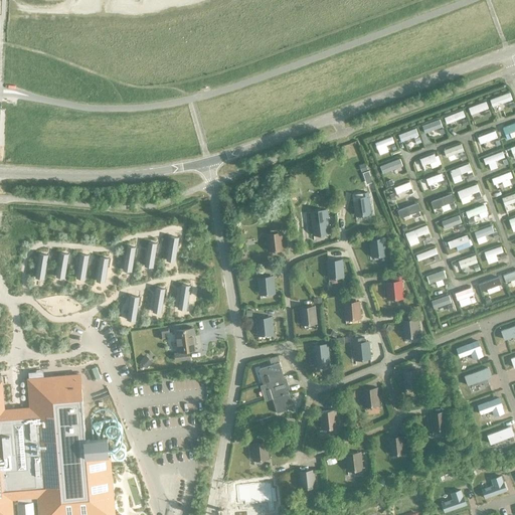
[(512,99),(509,92),(490,98),(493,106),(512,99)]
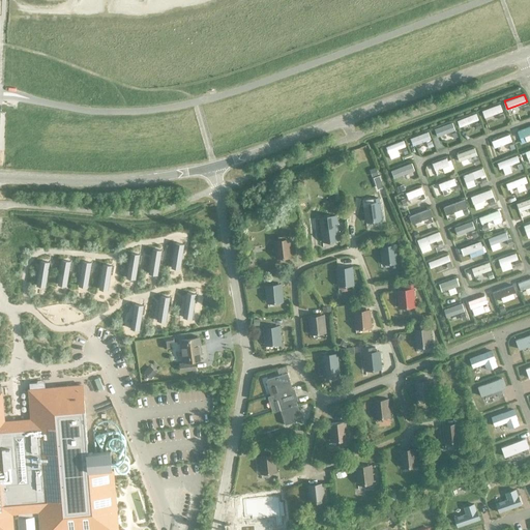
[(502,111),(499,104),(481,110),(483,117),(502,111)]
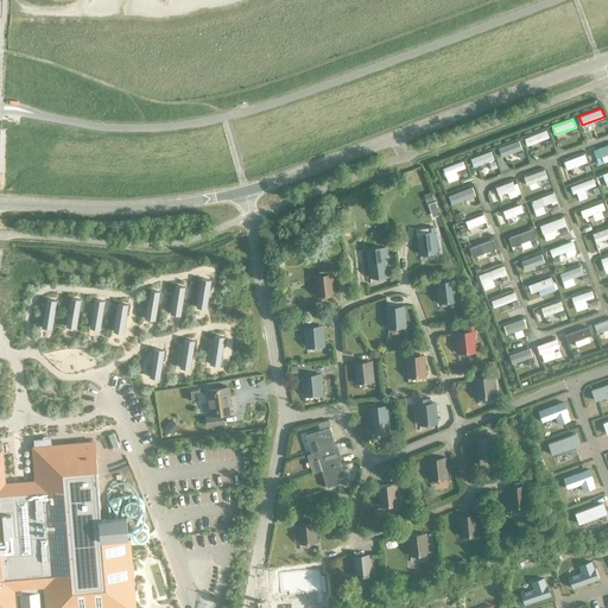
[(548,138),(545,130),(524,137),(527,145),(548,138)]
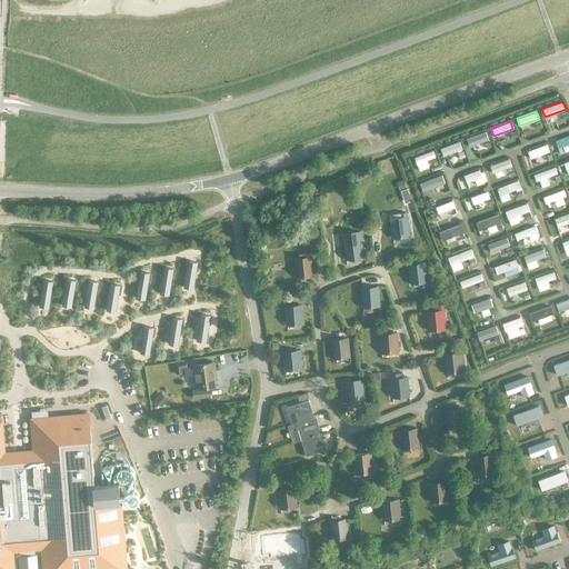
[(488,139),(485,130),(466,137),(469,146),(488,139)]
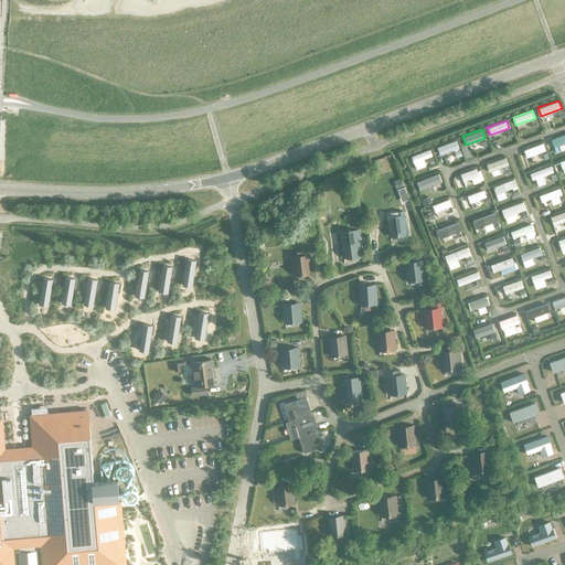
[(564,142),(564,134),(552,139),(554,147),(564,142)]
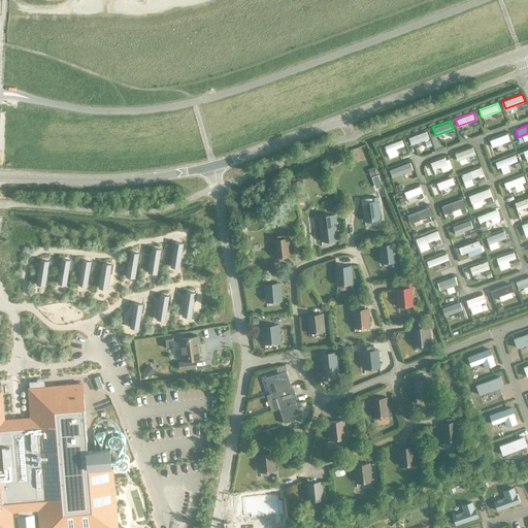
[(428,137),(425,131),(407,137),(410,144),(428,137)]
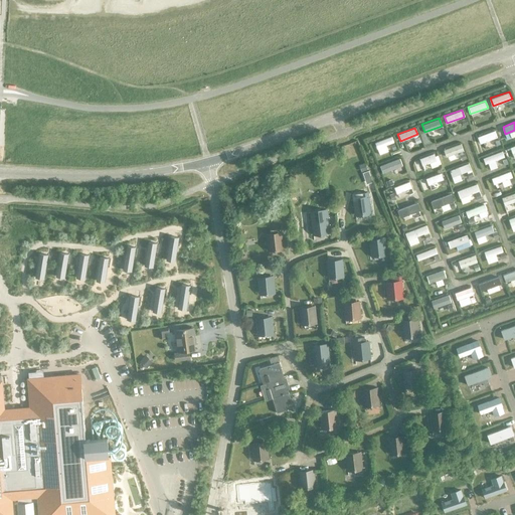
[(497,137),(495,130),(478,137),(480,143),(497,137)]
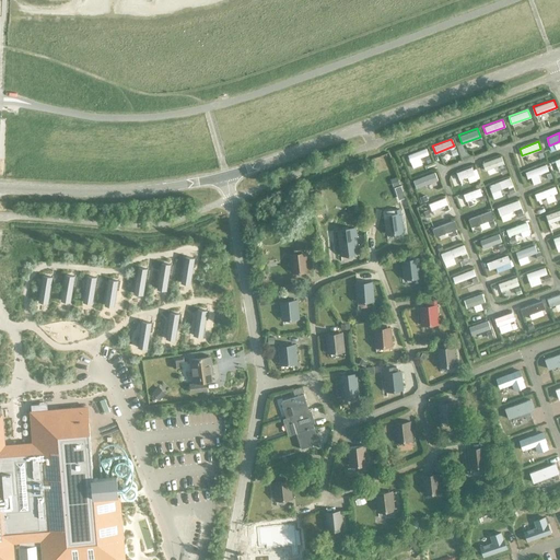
[(428,154),(426,148),(407,154),(409,161),(428,154)]
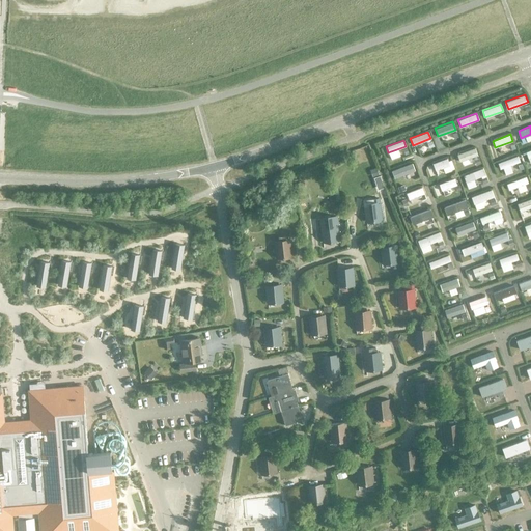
[(478,155),(475,147),(457,154),(459,161),(478,155)]
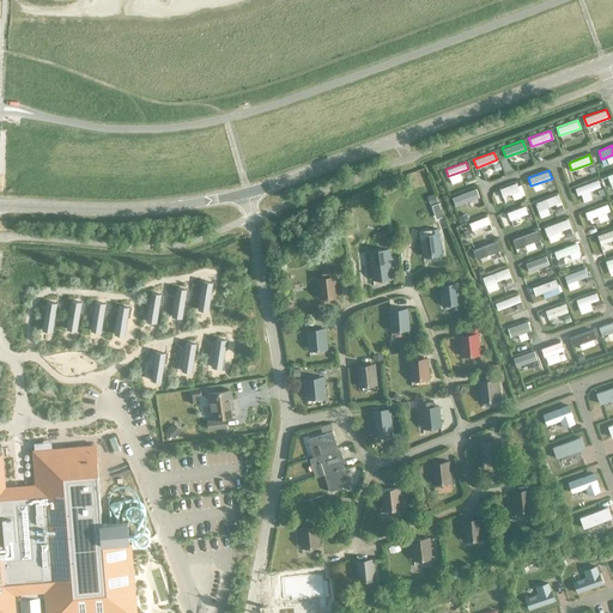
[(600,187),(598,180),(575,188),(577,195),(600,187)]
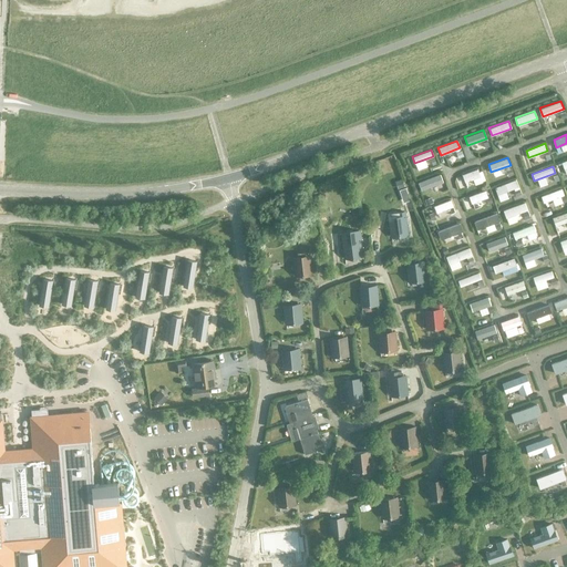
[(481,176),(477,168),(463,174),(466,182),(481,176)]
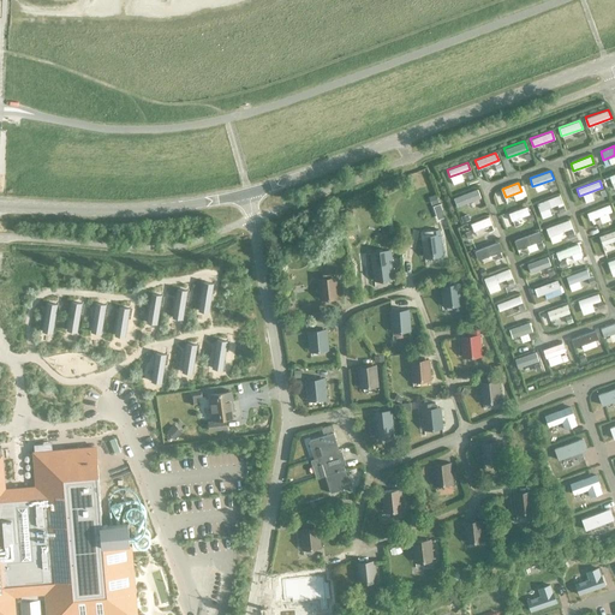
[(481,197),(477,187),(453,197),(457,207),(481,197)]
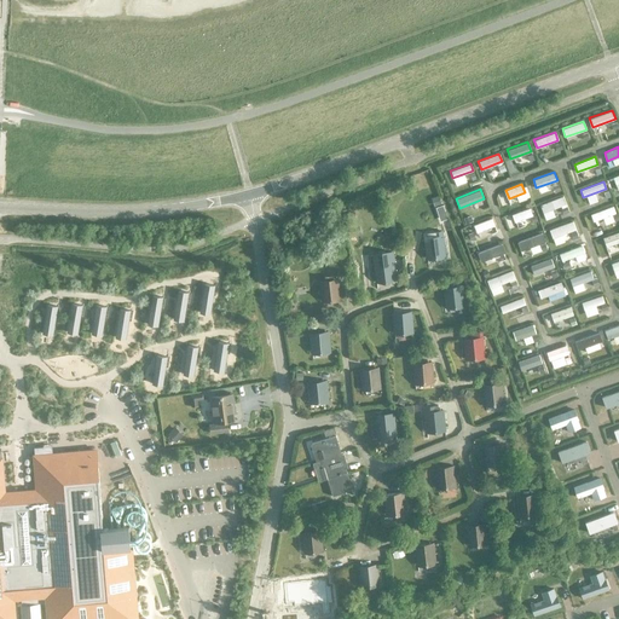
[(566,204),(562,196),(541,203),(543,212),(566,204)]
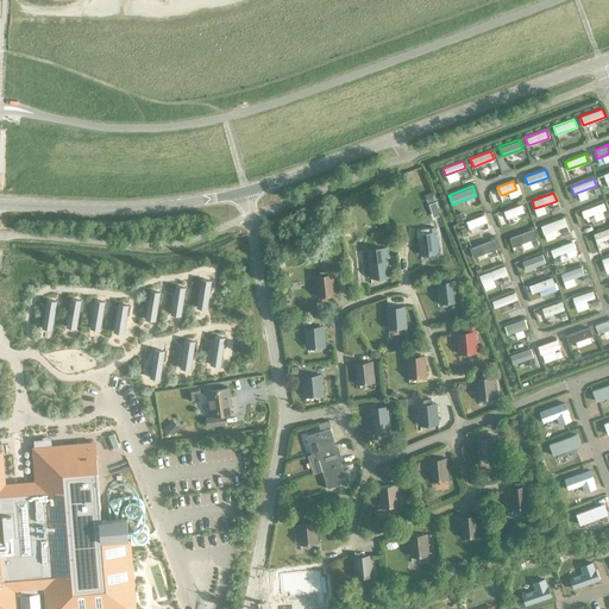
[(606,209),(603,202),(581,211),(583,218),(606,209)]
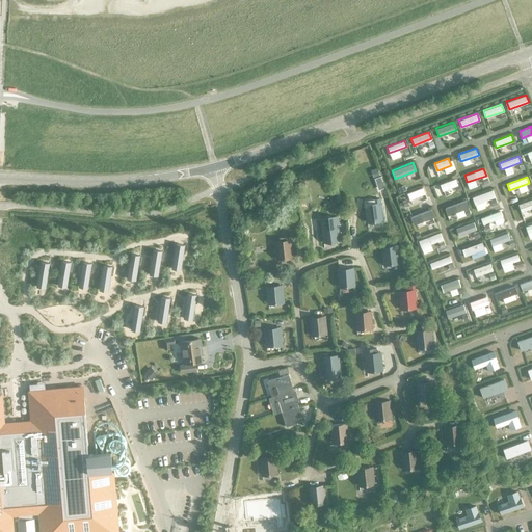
[(457,185),(455,179),(440,184),(443,190),(457,185)]
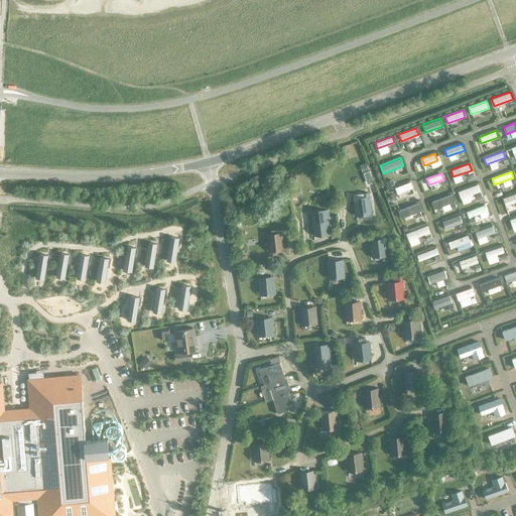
[(412,187),(410,181),(395,187),(397,194),(412,187)]
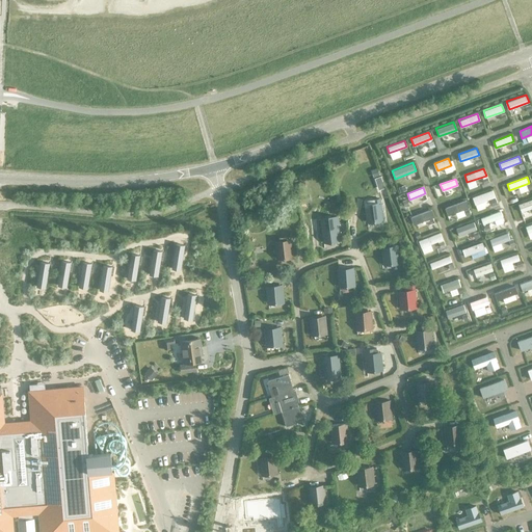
[(493,189),(472,197),(475,205),(495,196),(493,189)]
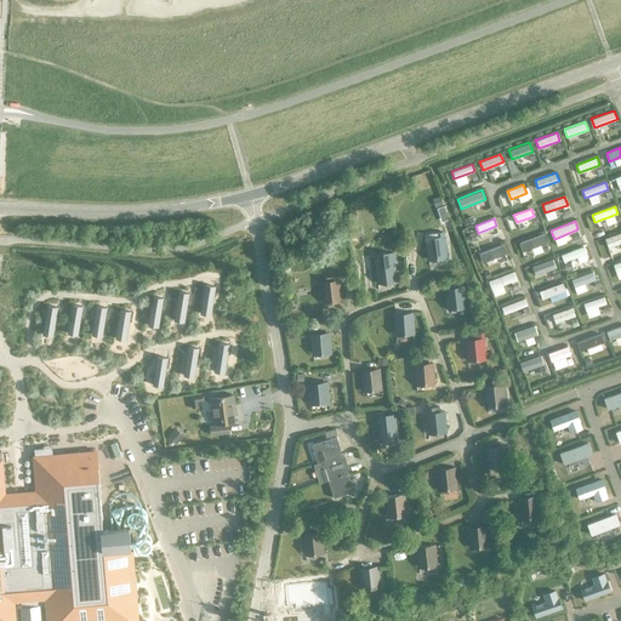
[(359,226),(347,228),(349,240),(362,237),(359,226)]
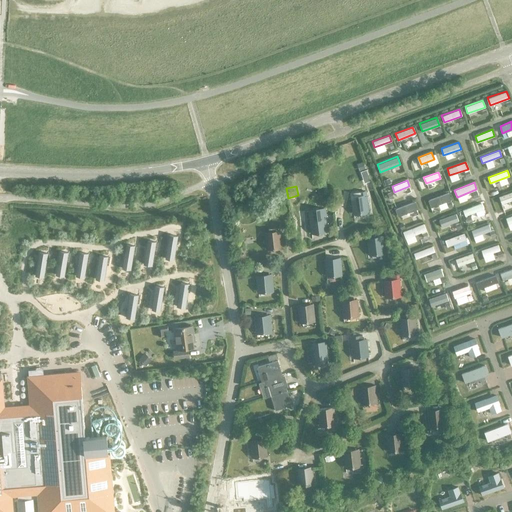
[(365,191),(351,193),(351,197),(353,213),(368,211),(368,208),(366,195),(365,191)]
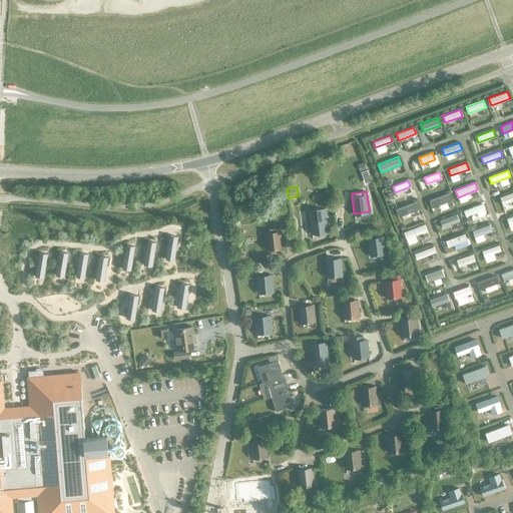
[(512,199),(512,191),(500,196),(502,203),(512,199)]
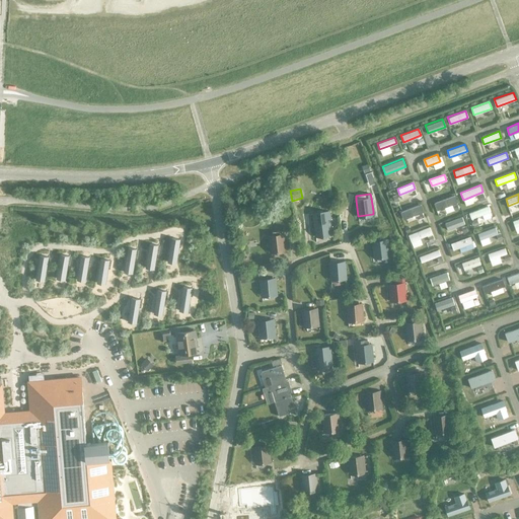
[(457,202),(454,196),(434,203),(436,210),(457,202)]
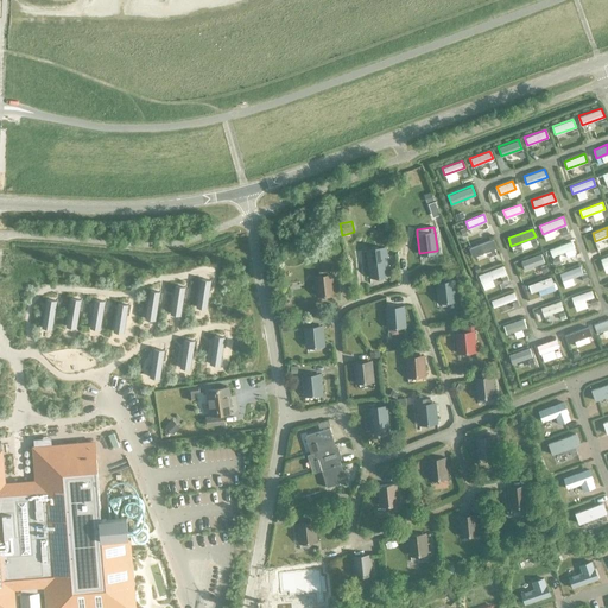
[(496,247),(493,239),(468,247),(472,257),(496,247)]
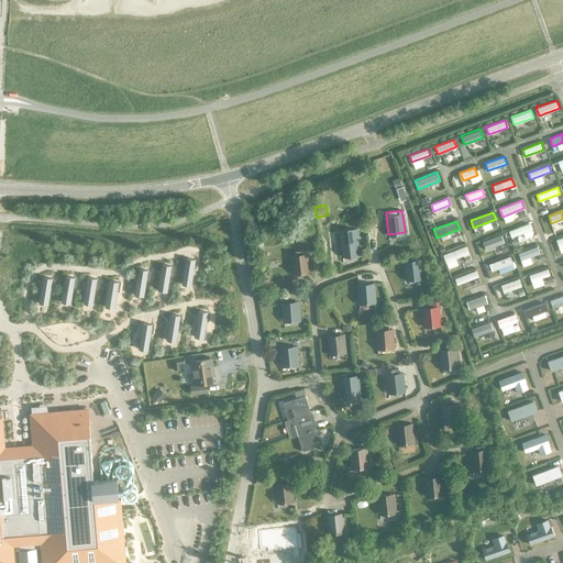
[(532,230),(529,223),(508,231),(510,238),(532,230)]
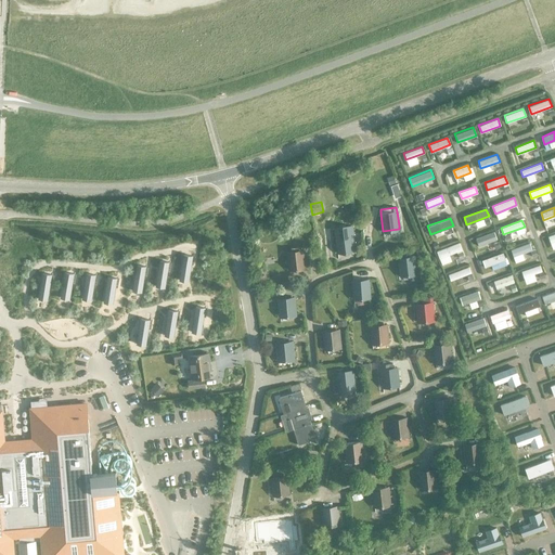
[(351,227),(335,228),(337,252),(353,250),(351,227)]
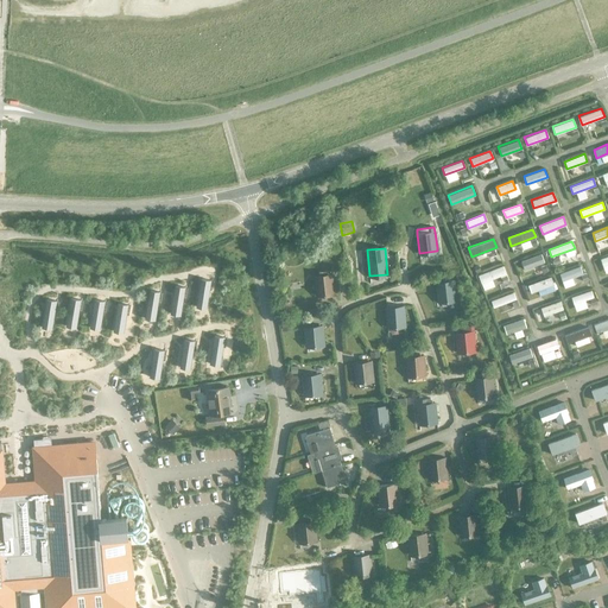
[(544,261),(540,253),(521,260),(524,268),(544,261)]
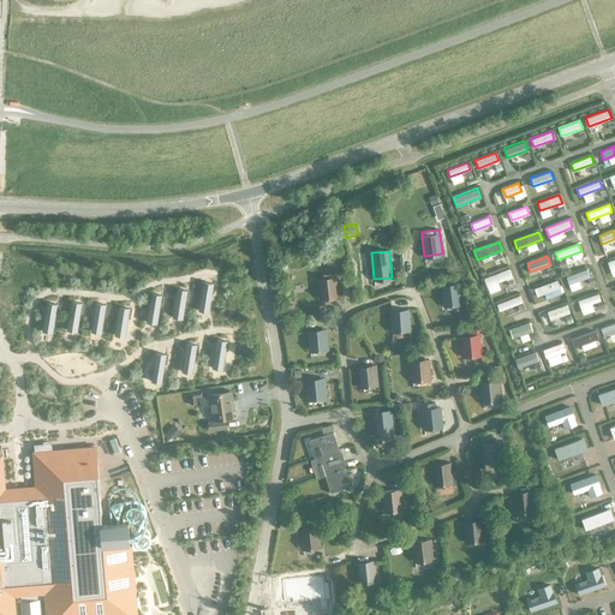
[(512,276),(508,268),(484,278),(487,286),(512,276)]
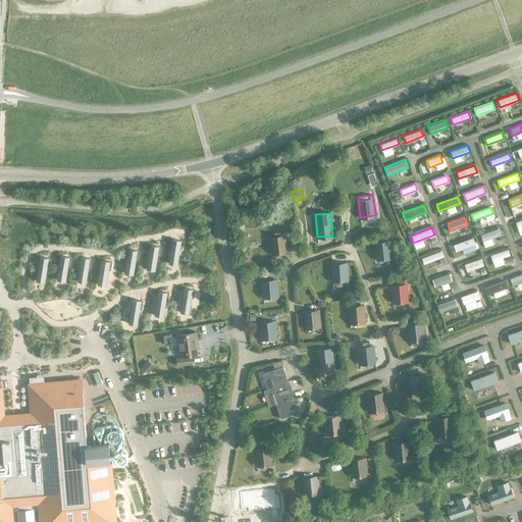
[(501,235),(499,228),(480,235),(482,242),(501,235)]
